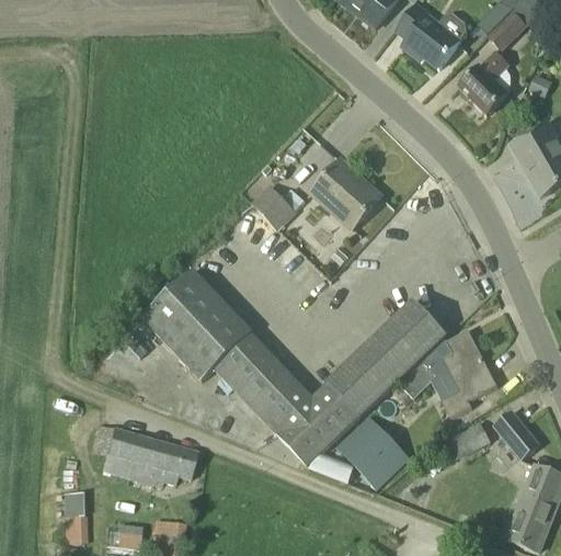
[(375,27),(396,0),(340,0),(375,27)]
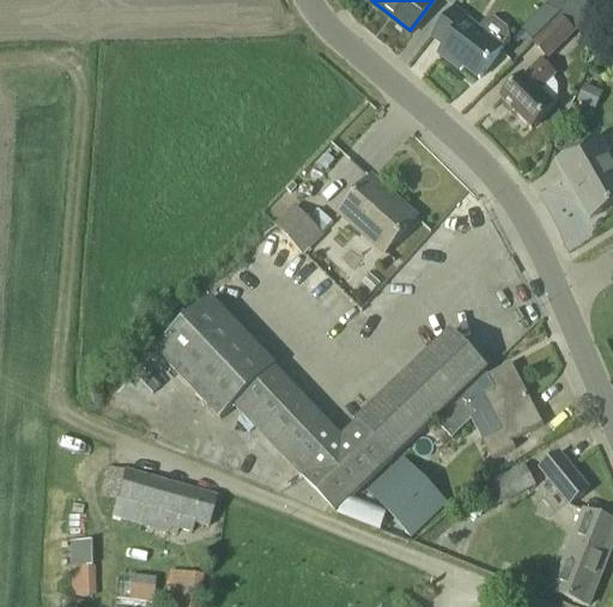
[(548,53),(575,26),(581,23),(592,0),(566,0),(562,10),(560,12),(534,38),(548,53)]
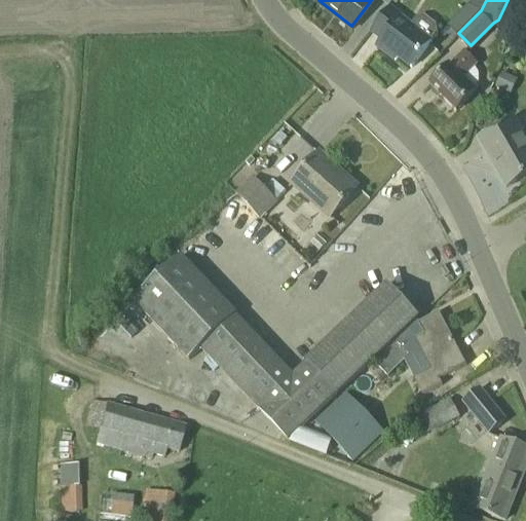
[(470,0),(468,2),(482,8),(486,0),(470,0)]
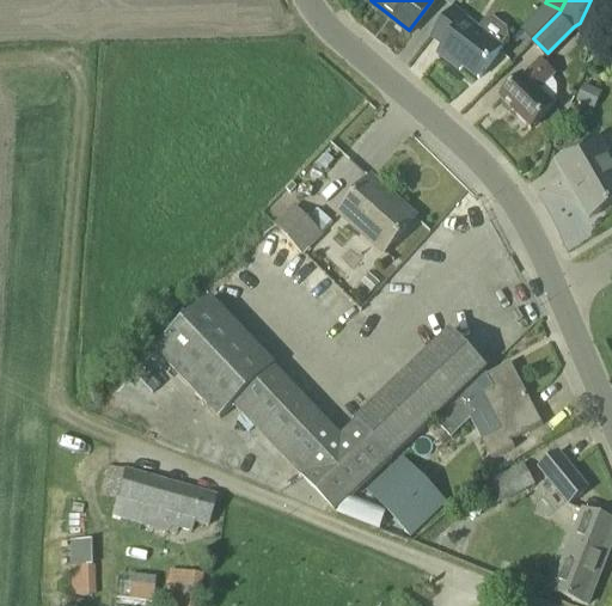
[(467,13),(453,2),(430,31),(442,41),(438,48),(460,66),(463,62),(478,74),(502,43),(501,43),(508,32),(507,25),(489,10),(478,25),(465,16),(467,13)]
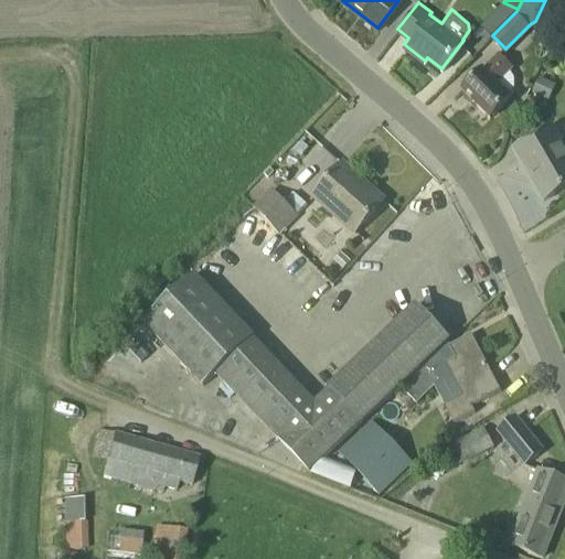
[(477,71),(461,86),(490,115),(505,99),(511,93),(510,92),(497,78),(508,66),(512,63),(499,51),(483,65),(477,71)]
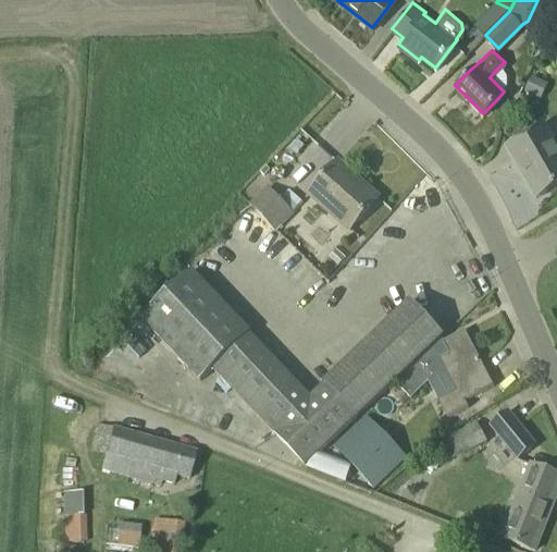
[(556,181),(556,143),(544,121),(506,144),(535,194),(556,181)]
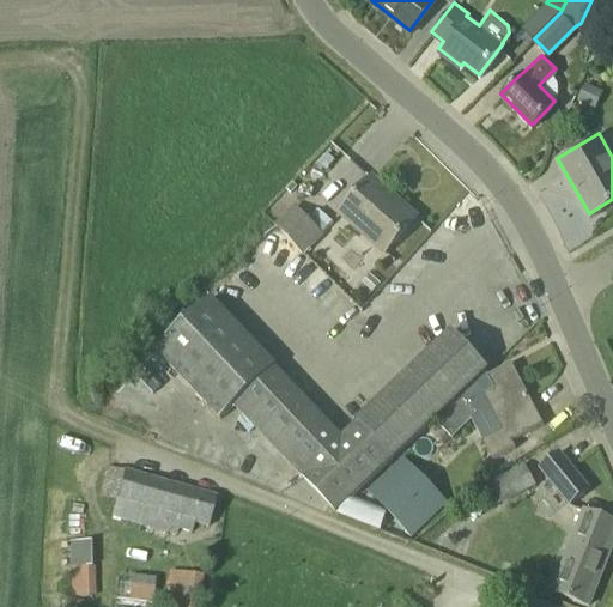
[(384,249),(400,231),(416,213),(371,174),(339,210),(384,249)]
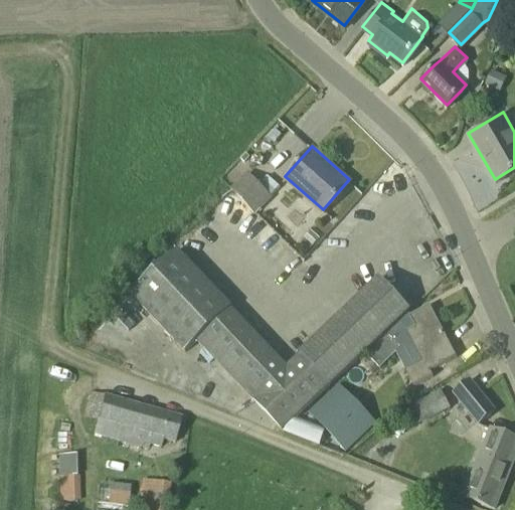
[(252,207),(269,192),(246,169),(231,185),(252,207)]
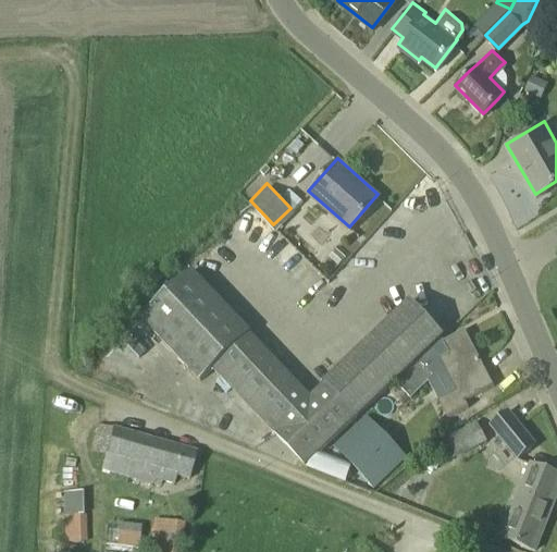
[(305,463),(312,455),(338,431),(353,417),(443,332),(410,297),(310,392),(250,329),(193,267),(141,316),(199,377),(212,365),(305,463)]
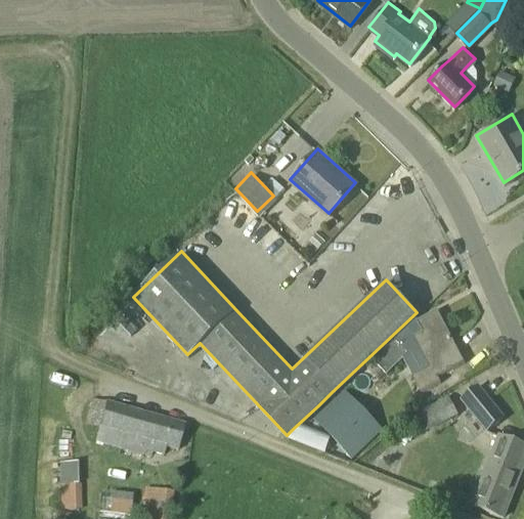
[(437,374),(464,359),(436,307),(416,318),(422,329),(413,333),(431,364),(412,375),(422,390),(440,380),(437,374)]
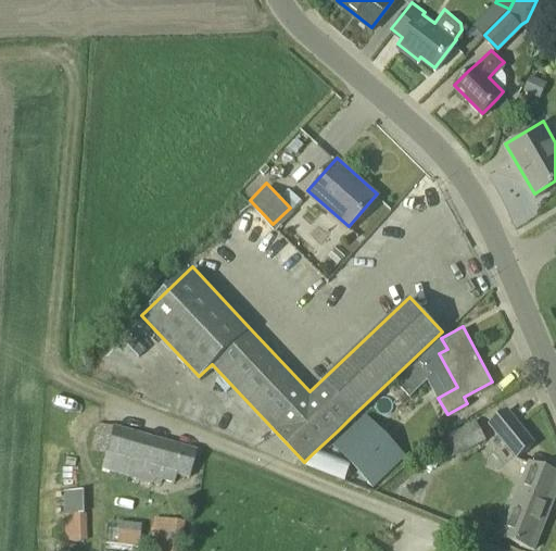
[(409,395),(433,372),(419,358),(389,387),(402,399),(408,392),(409,395)]
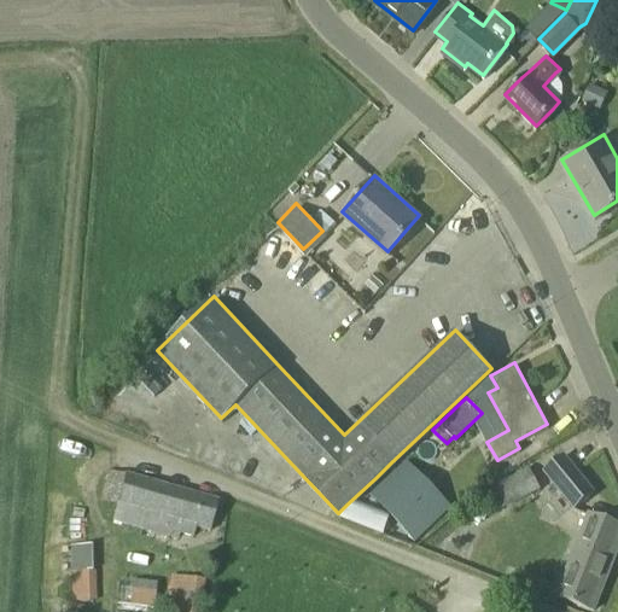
[(543,467),(575,505),(593,489),(563,452),(543,467)]
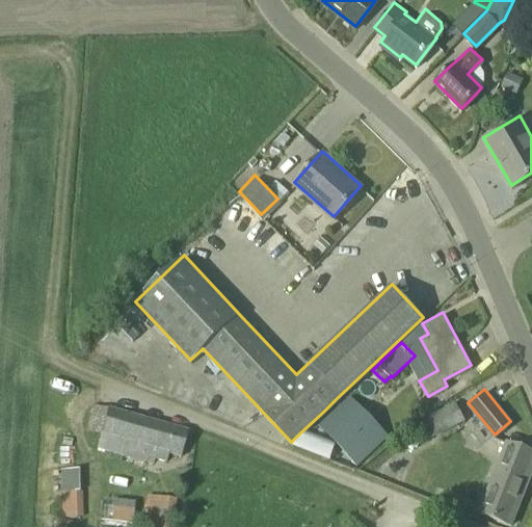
[(351,396),(320,425),(355,463),(387,433),(351,396)]
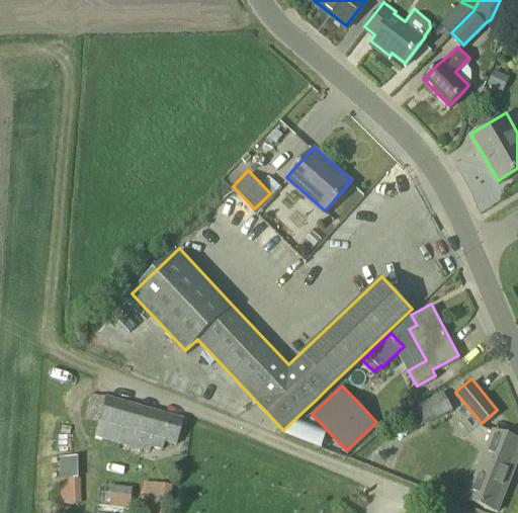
[(416,424),(424,420),(424,421),(452,406),(443,391),(416,405),(417,407),(409,412),(416,424)]
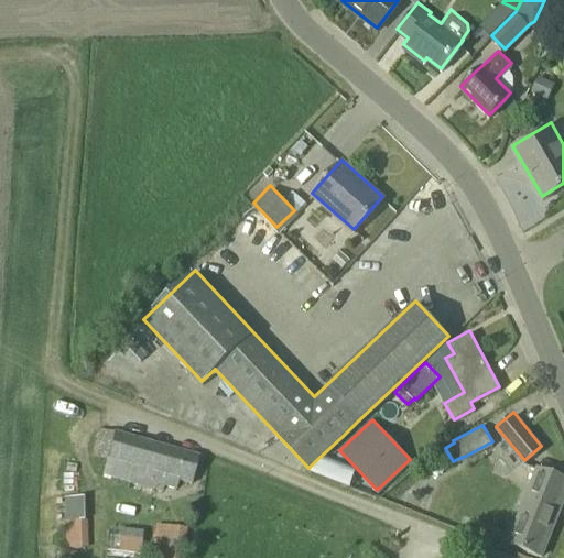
[(191,481),(198,452),(114,428),(99,426),(93,451),(106,456),(101,470),(160,487),(162,482),(174,485),(177,477),(191,481)]
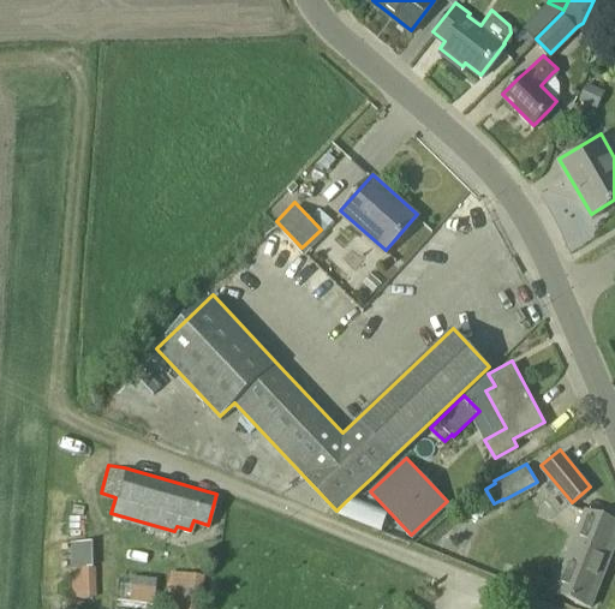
[(614,519),(586,508),(561,572),(554,589),(590,603),(614,538),(614,519)]
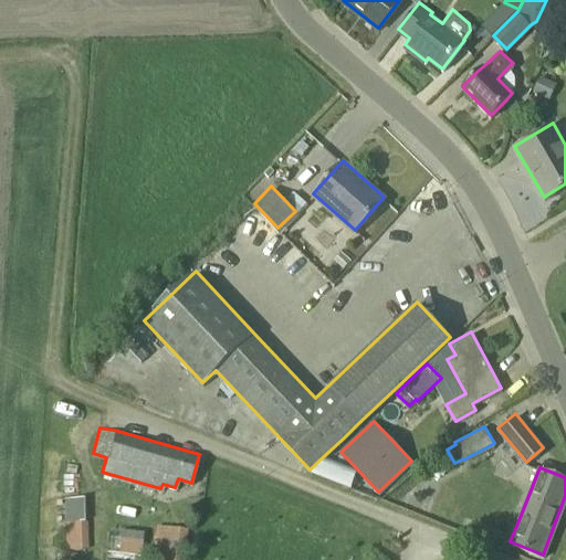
[(83,519),(83,495),(64,495),(65,547),(87,546),(86,519),(83,519)]
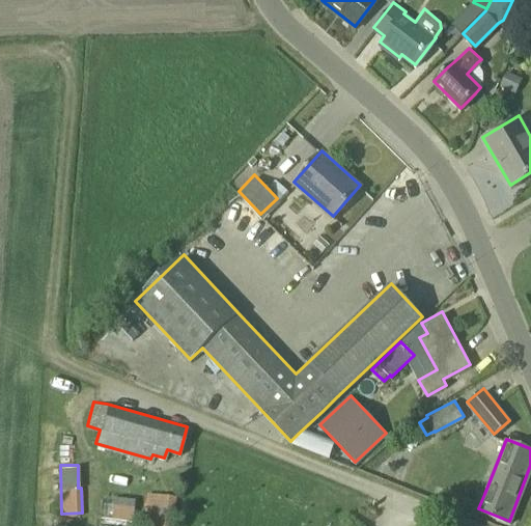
[(149,515),(147,525),(170,525),(175,495),(146,491),(143,514),(149,515)]
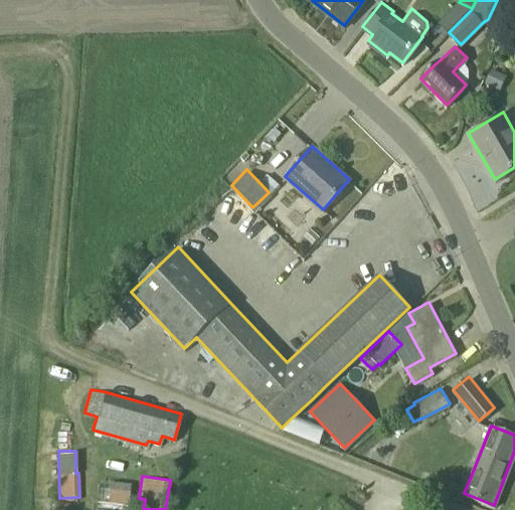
[(120,509),(126,509),(130,482),(100,479),(97,507),(120,509)]
